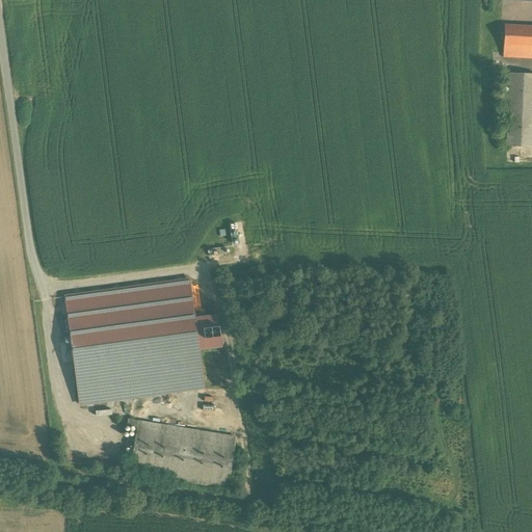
[(531,26),(504,26),(503,57),(531,58),(531,26)]
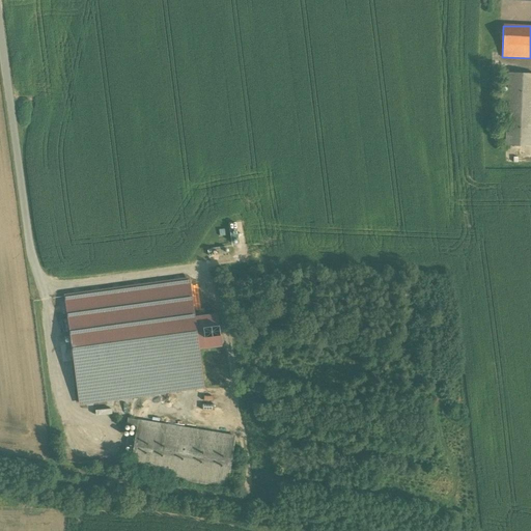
[(530,73),(508,73),(508,75),(503,74),(502,93),(508,93),(506,146),(530,146),(530,73)]
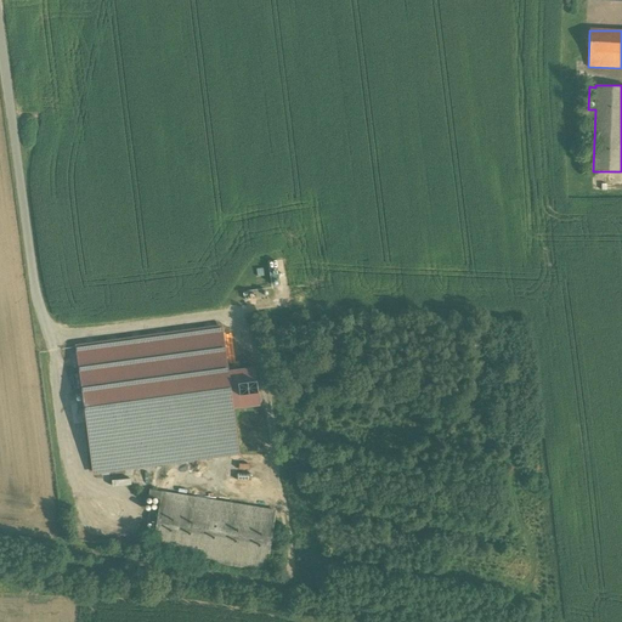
[(265,289),(244,293),(244,300),(266,297),(265,289)]
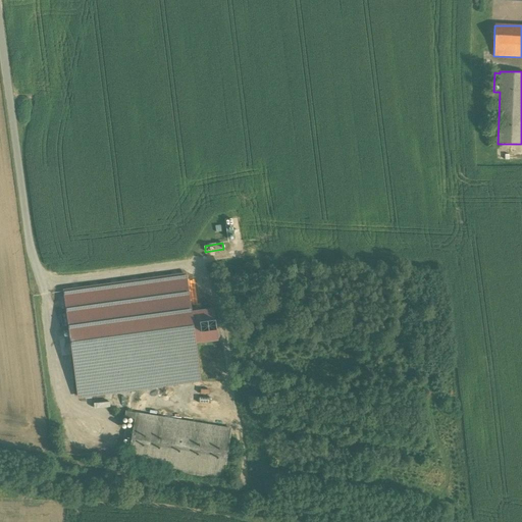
[(200,379),(196,343),(217,340),(213,309),(191,312),(186,275),(62,292),(77,397),(200,379)]
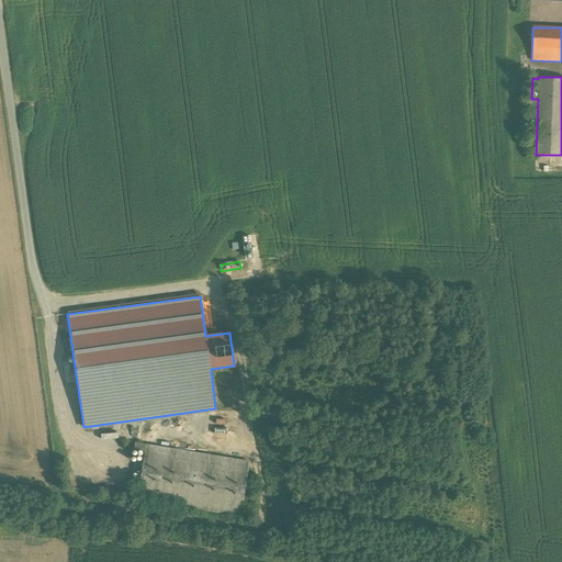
[(248,462),(135,444),(134,449),(145,451),(137,499),(239,516),(248,462)]
